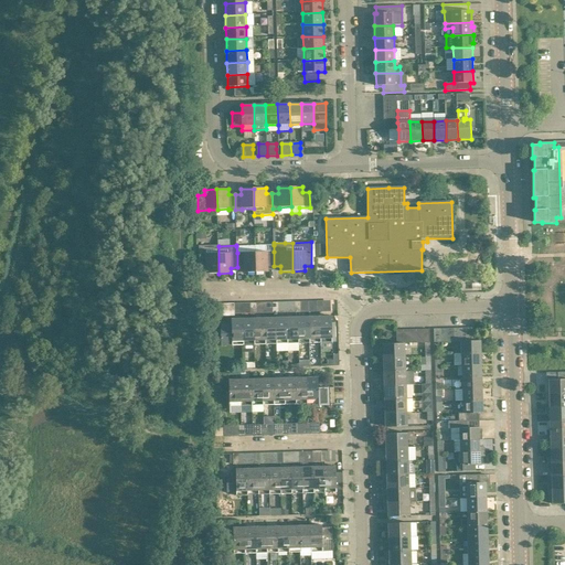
[(219,274),(219,246),(199,246),(200,268),(206,268),(206,274),(219,274)]
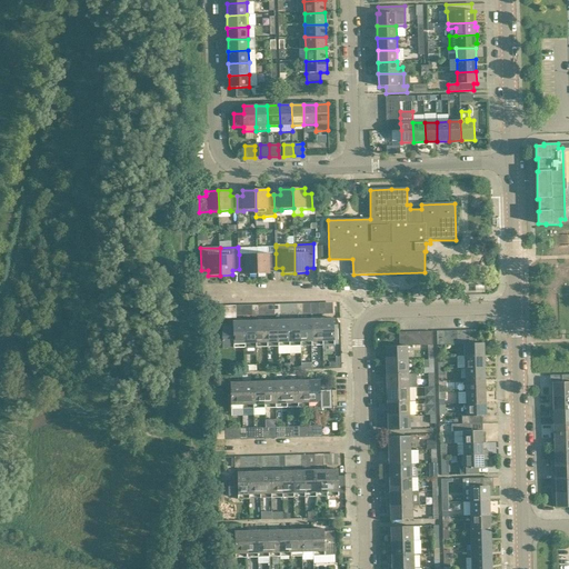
[(257,253),(239,255),(239,269),(245,269),(245,275),(258,275),(257,253)]
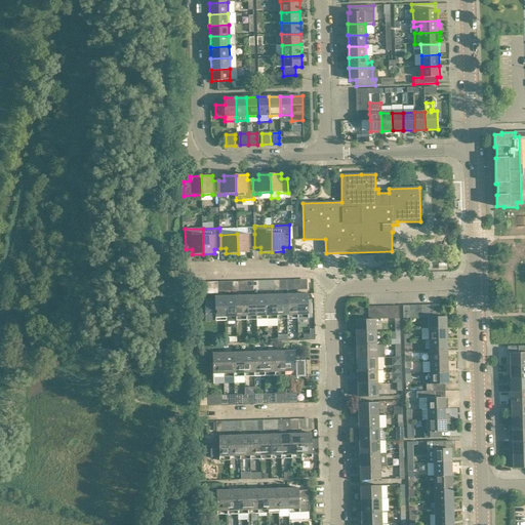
[(254,247),(254,234),(237,234),(238,253),(249,252),(249,248),(254,247)]
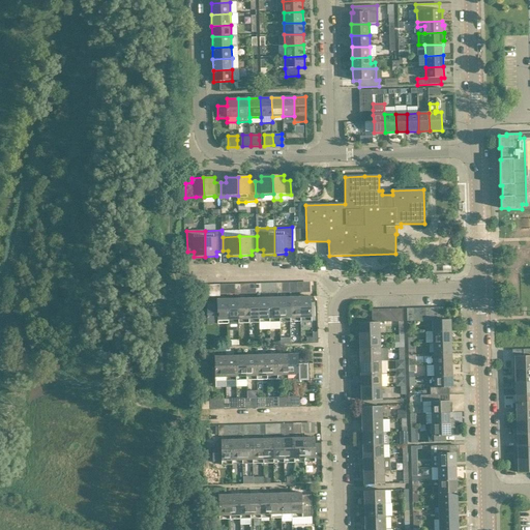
[(219,296),(219,285),(206,285),(206,297),(219,296)]
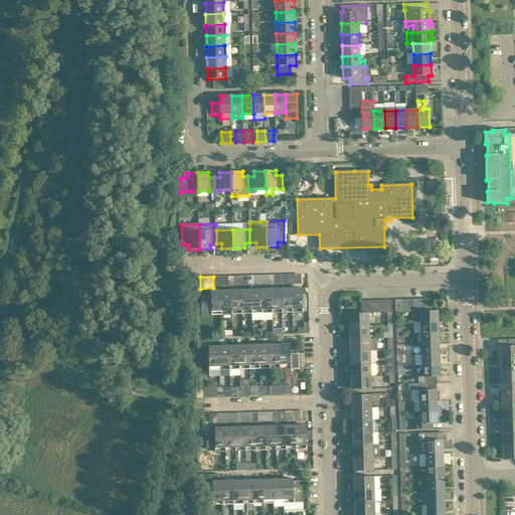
[(272,313),(272,289),(262,290),(262,313),(272,313)]
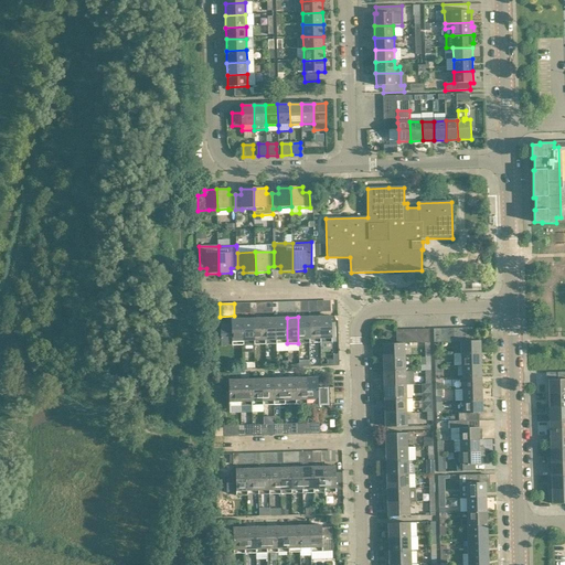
[(309,343),(309,317),(298,317),(298,343),(309,343)]
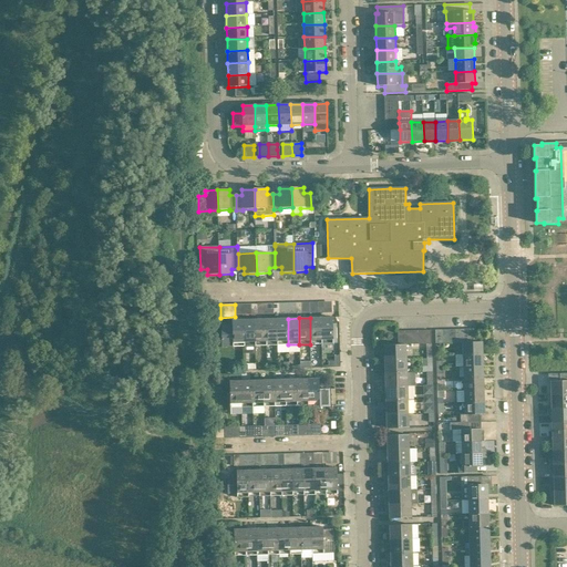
[(321,343),(321,318),(310,318),(310,344),(321,343)]
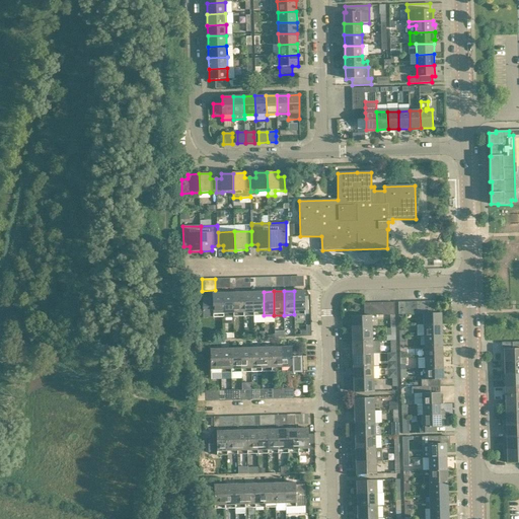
[(304,296),(304,291),(294,291),(294,314),(305,314),(309,314),(308,296),(304,296)]
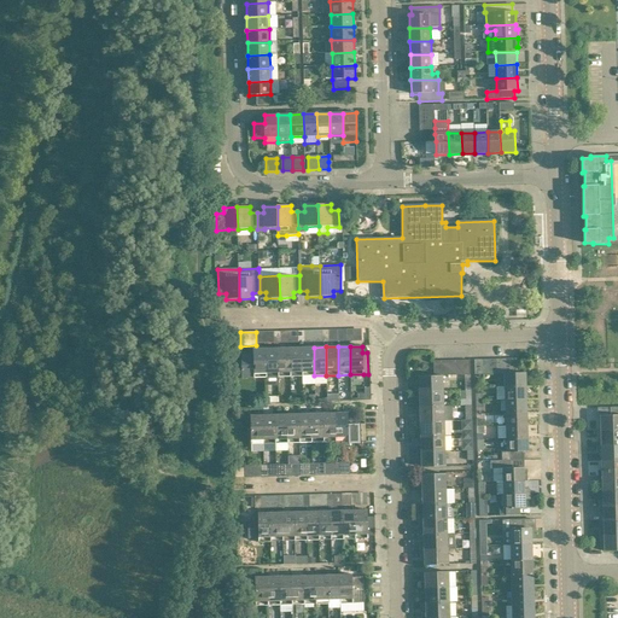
[(279,377),(278,348),(266,349),(267,377),(267,384),(279,384),(279,377)]
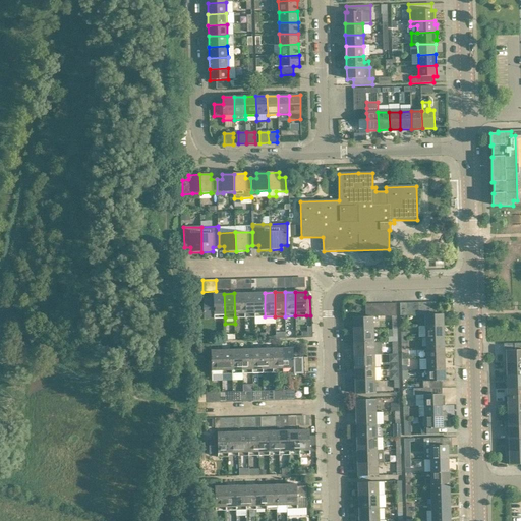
[(244,293),(234,293),(235,317),(237,317),(237,313),(244,313),(244,293)]
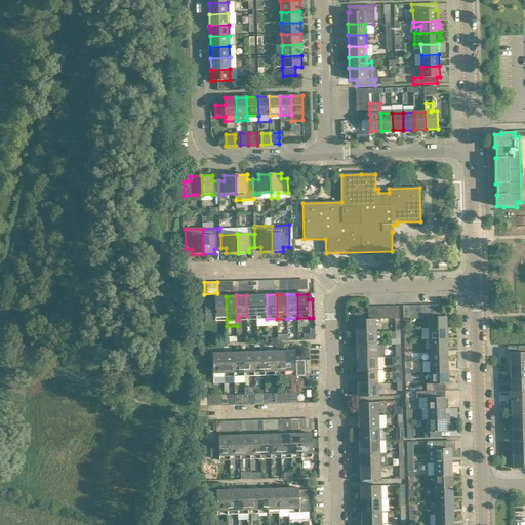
[(255,295),(246,295),(246,316),(253,316),(253,319),(256,319),(255,295)]
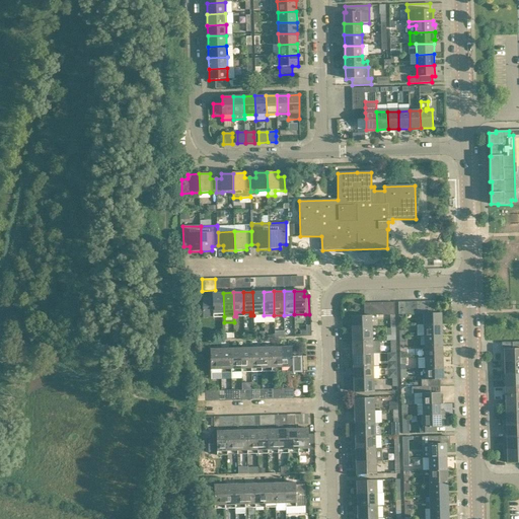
[(264,315),(264,292),(252,292),(253,315),(264,315)]
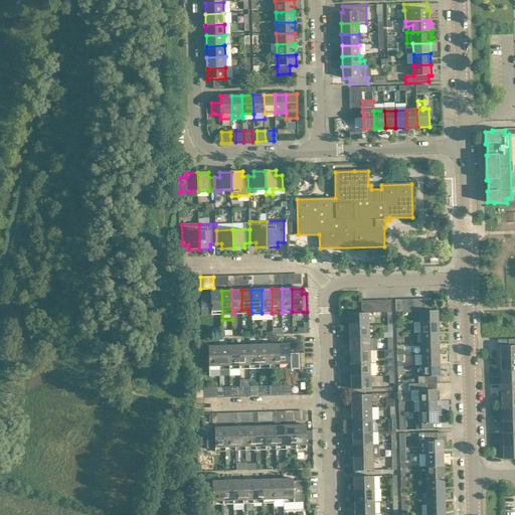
[(211,295),(201,295),(201,315),(215,314),(215,311),(222,311),(221,291),(211,291),(211,295)]
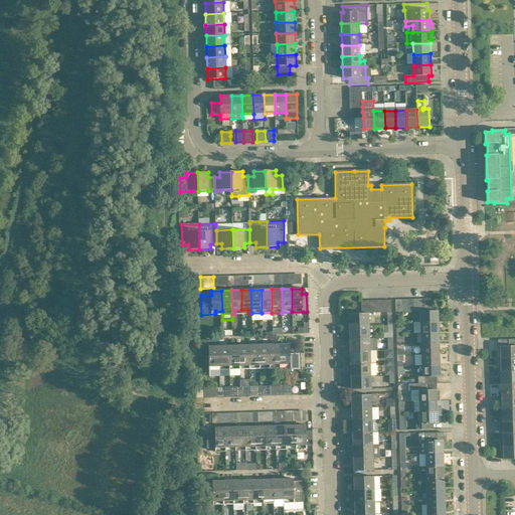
[(438,310),(432,311),(425,311),(420,311),(420,322),(439,322),(438,310)]
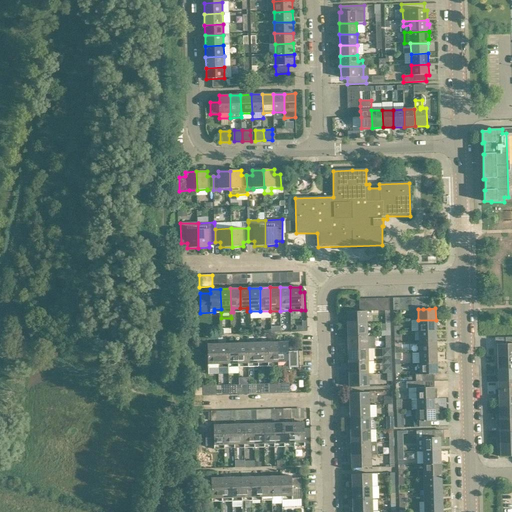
[(367,324),(367,311),(365,311),(359,311),(346,311),(346,320),(343,320),(343,325),(367,324)]
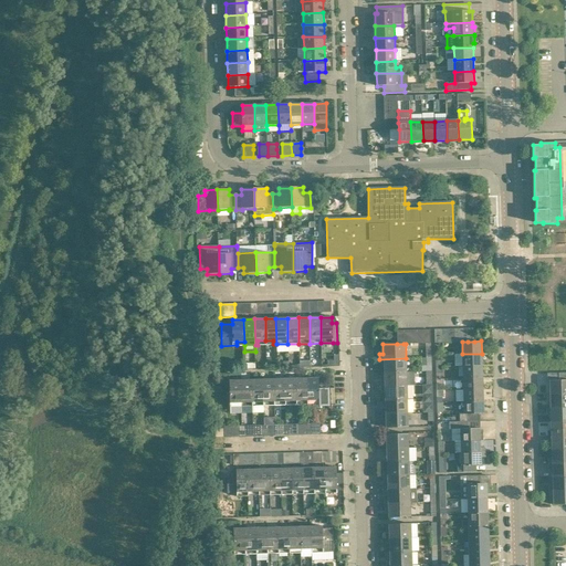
[(482,366),(482,354),(462,354),(462,366),(482,366)]
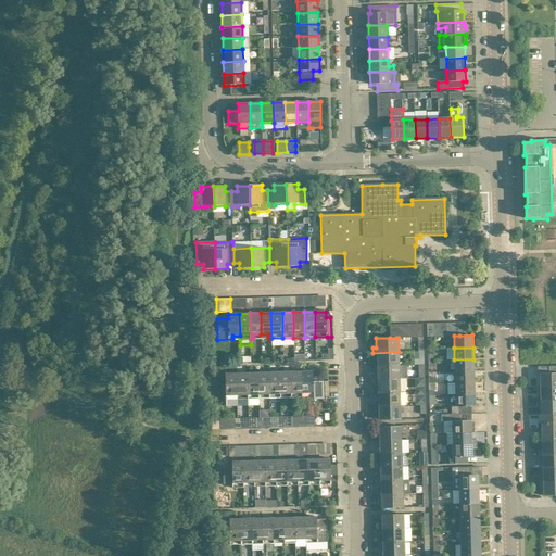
[(425,364),(424,351),(418,351),(418,352),(414,352),(414,365),(425,364)]
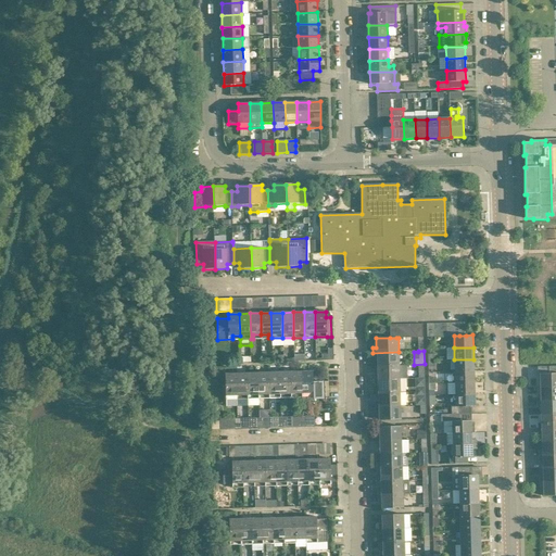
[(399,365),(399,352),(373,353),(373,357),(377,357),(377,366),(399,365)]
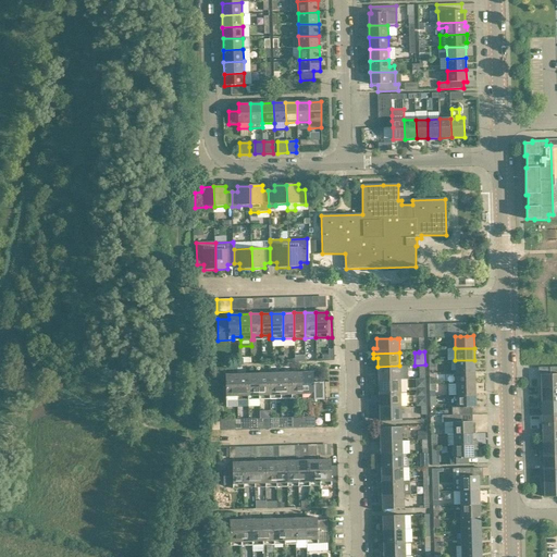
[(474,372),(474,360),(455,360),(456,372),(474,372)]
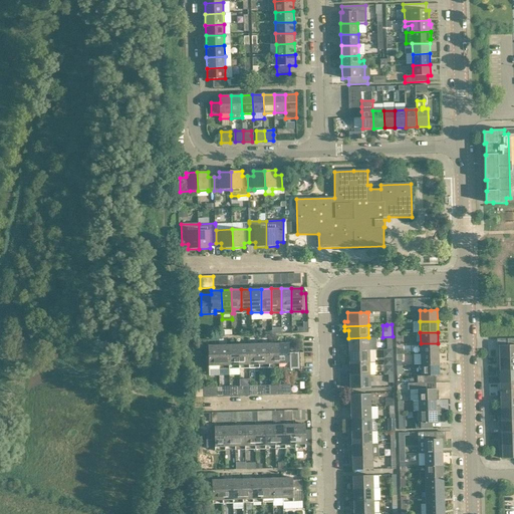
[(369,350),(368,337),(348,338),(348,346),(345,346),(345,350),(369,350)]
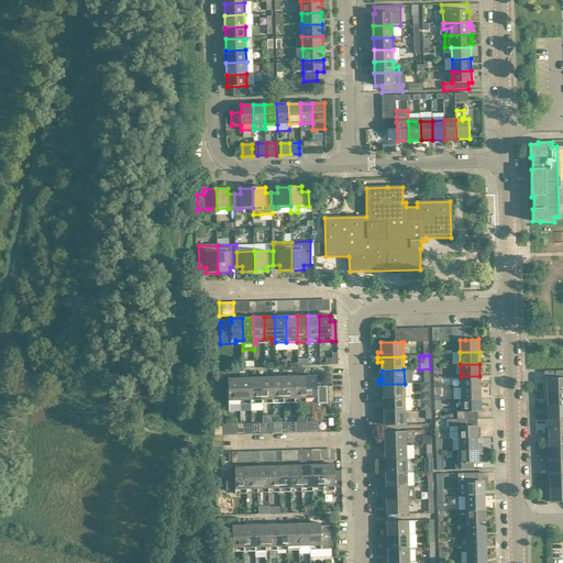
[(555,377),(547,378),(547,393),(562,392),(562,370),(555,371),(555,377)]
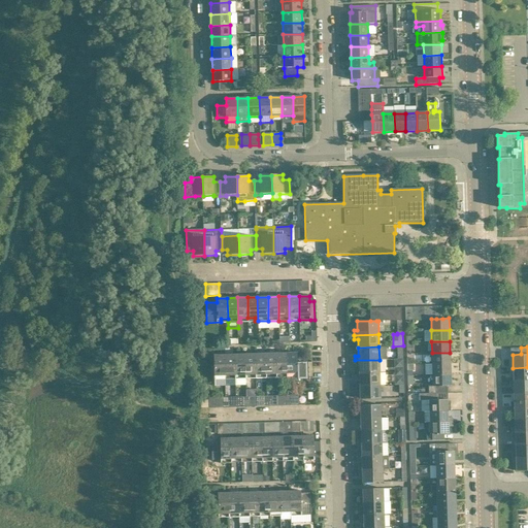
[(276,377),(275,353),(266,354),(266,377),(276,377)]
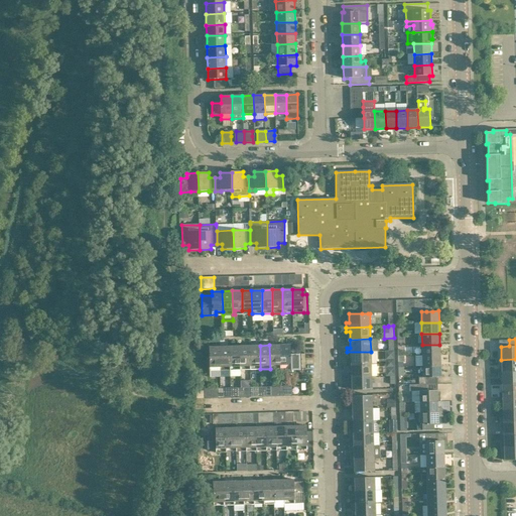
[(280,369),(280,345),(269,345),(270,369),(280,369)]
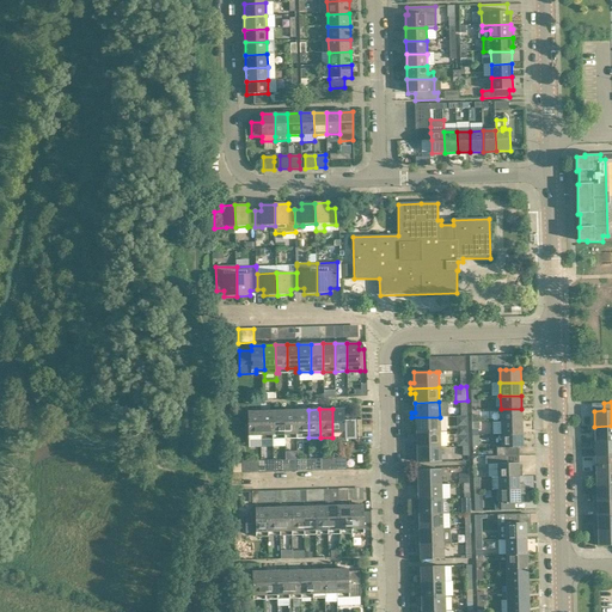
[(344,409),(332,409),(332,433),(342,433),(342,436),(344,436),(344,440),(355,439),(355,436),(354,420),(344,421),(344,409)]
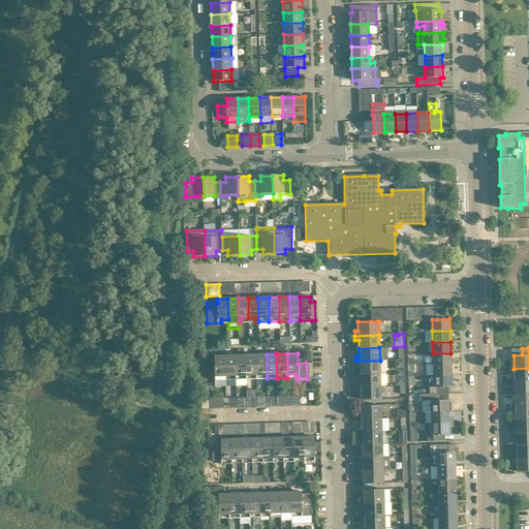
[(452,364),(450,353),(433,353),(433,365),(452,364)]
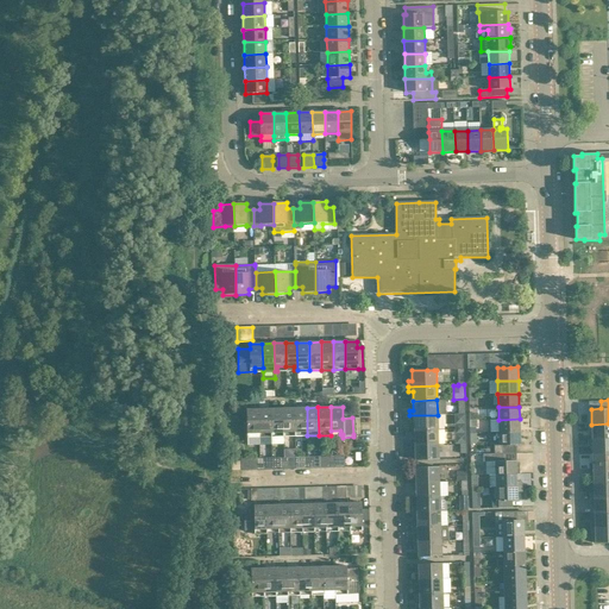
[(283,437),(283,408),(271,409),(271,437),(283,437)]
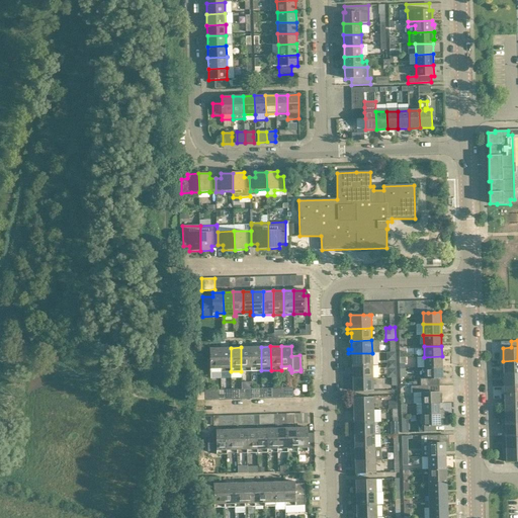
[(251,347),(241,347),(241,371),(244,371),(244,367),(251,367),(251,347)]
